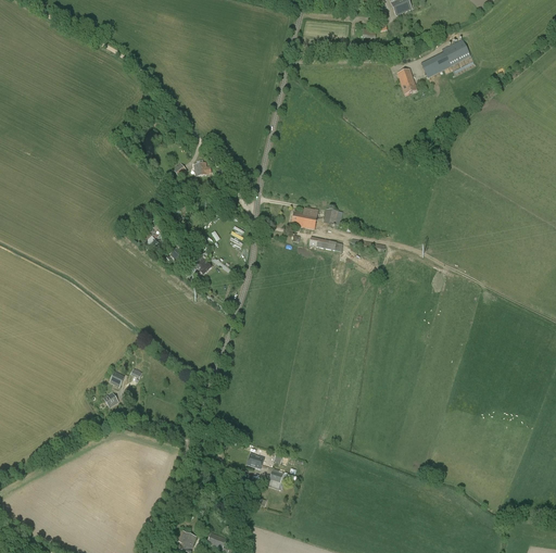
[(390,0),(395,13),(412,8),(408,0),(390,0)]
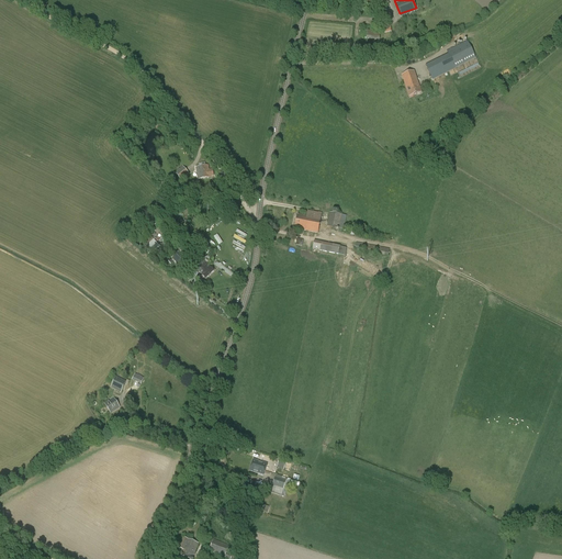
[(384,30),(392,29),(390,18),(388,18),(386,10),(381,11),(382,19),(383,19),(384,30)]
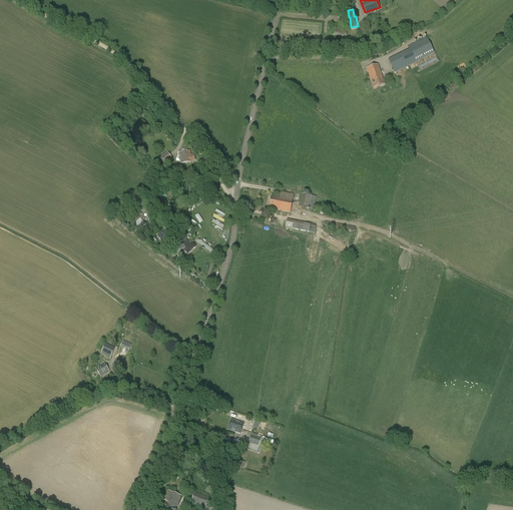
[(336,25),(335,33),(347,34),(347,26),(336,25)]
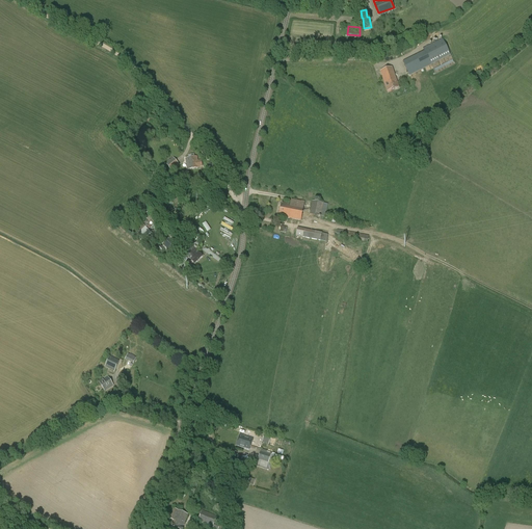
[(451,52),(449,48),(443,35),(423,46),(424,48),(402,59),(409,73),(429,62),(426,57),(428,56),(431,61),(451,52)]
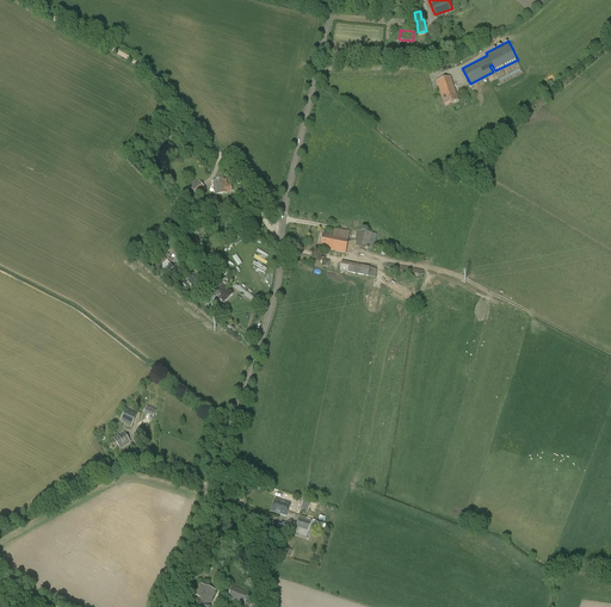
[(445,101),(458,97),(450,74),(437,79),(445,101)]
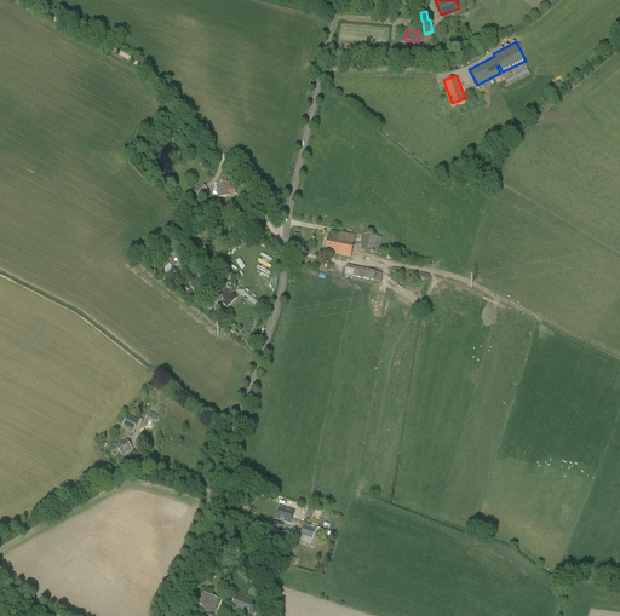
[(219,178),(220,180),(217,182),(218,195),(231,193),(231,191),(236,190),(235,183),(230,184),(229,179),(227,179),(227,177),(219,178)]
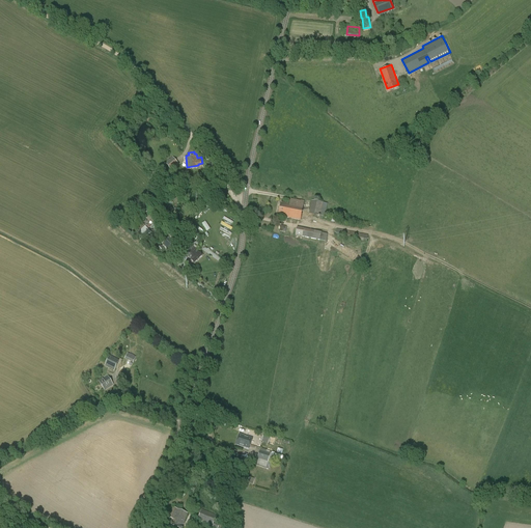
[(170,167),(178,161),(173,155),(165,161),(170,167)]
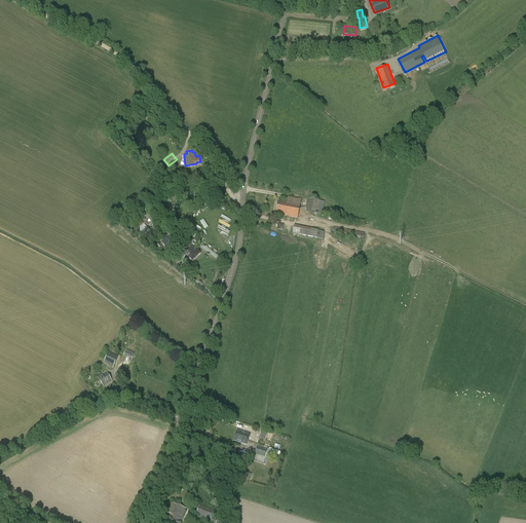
[(159,169),(160,167),(165,163),(162,160),(161,159),(155,164),(159,169)]
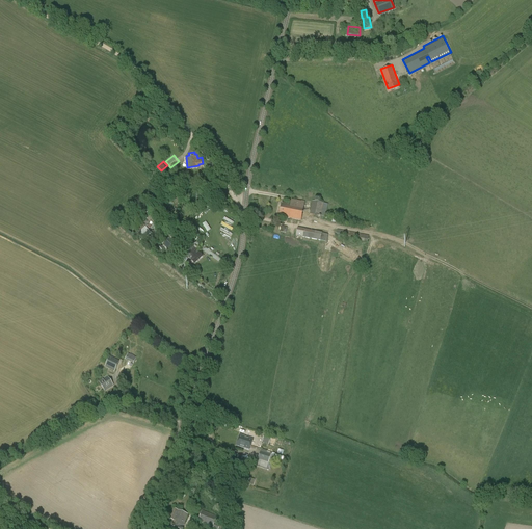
[(300,217),(303,205),(304,199),(291,195),(290,202),(282,201),(278,213),(300,217)]
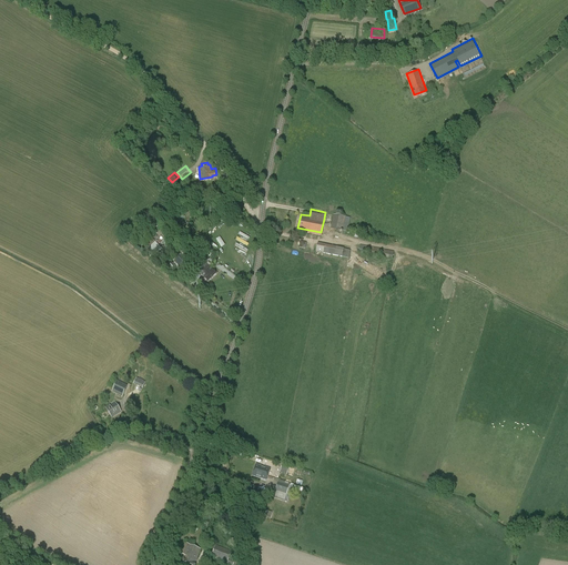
[(347,229),(350,214),(333,211),(331,225),(347,229)]
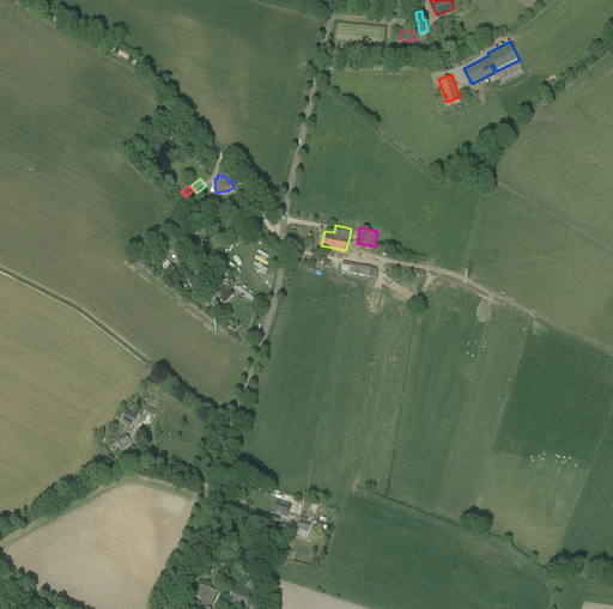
[(157,259),(161,263),(167,257),(163,254),(157,259)]
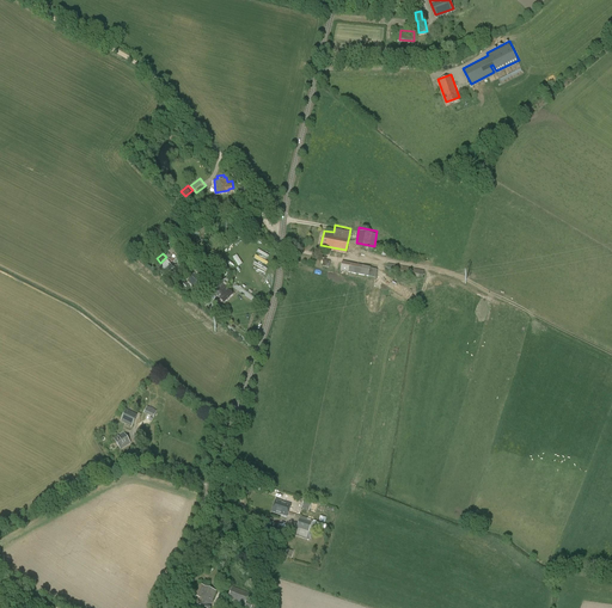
[(375,275),(377,266),(371,264),(342,259),(340,268),(375,275)]
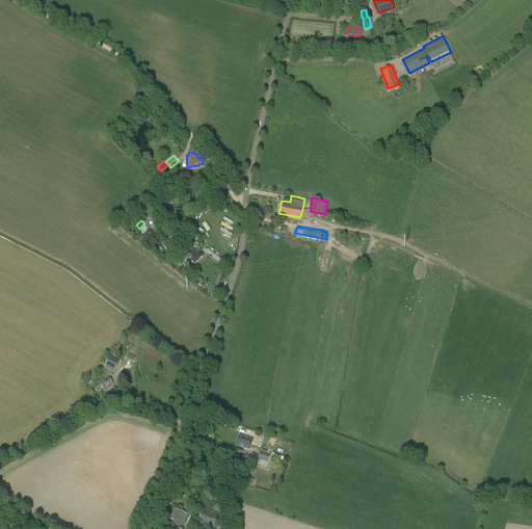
[(368,239),(369,233),(337,227),(336,233),(368,239)]
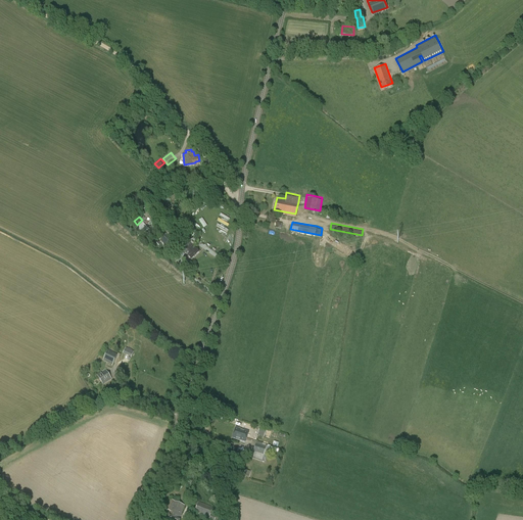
[(167,231),(159,237),(170,246),(176,240),(167,231)]
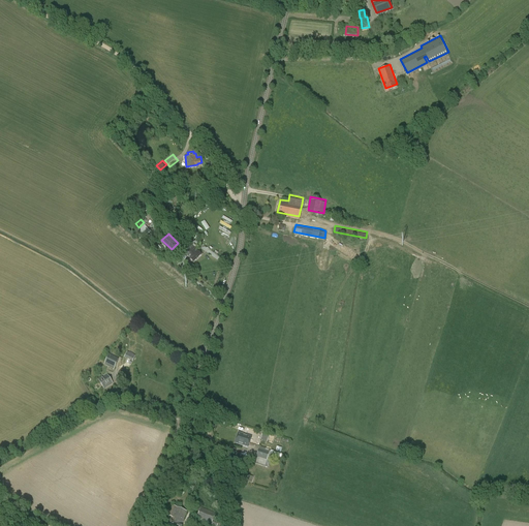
[(193,259),(201,252),(198,249),(197,249),(191,243),(184,250),(190,256),(193,259)]
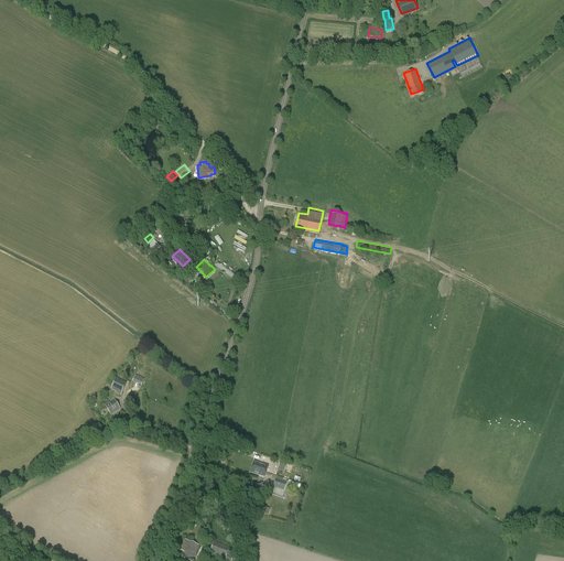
[(136,373),(133,379),(143,381),(145,375),(136,373)]
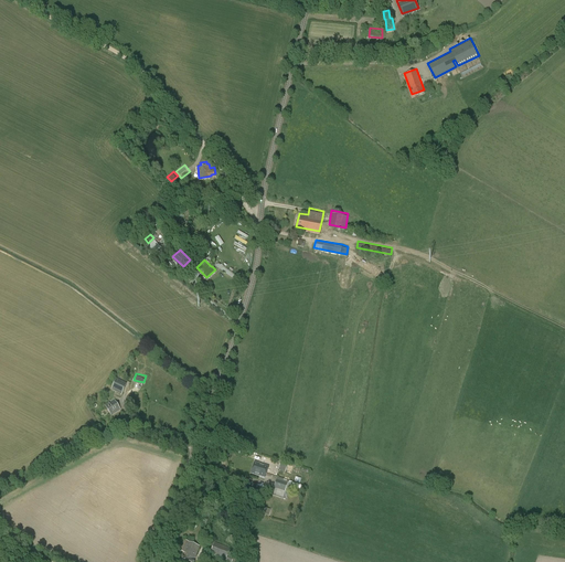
[(121,392),(127,381),(117,375),(112,386),(121,392)]
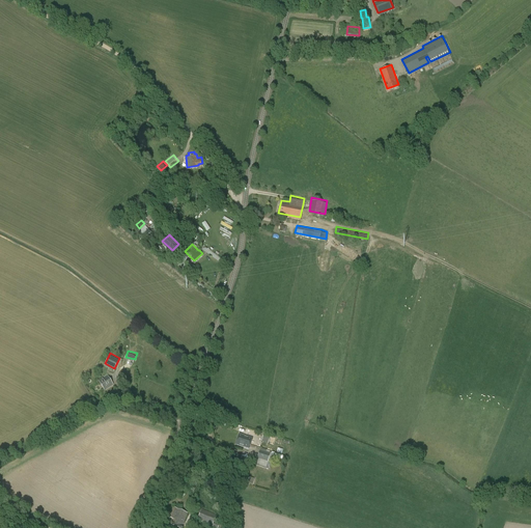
[(105,388),(113,382),(108,373),(103,377),(102,376),(99,378),(105,388)]
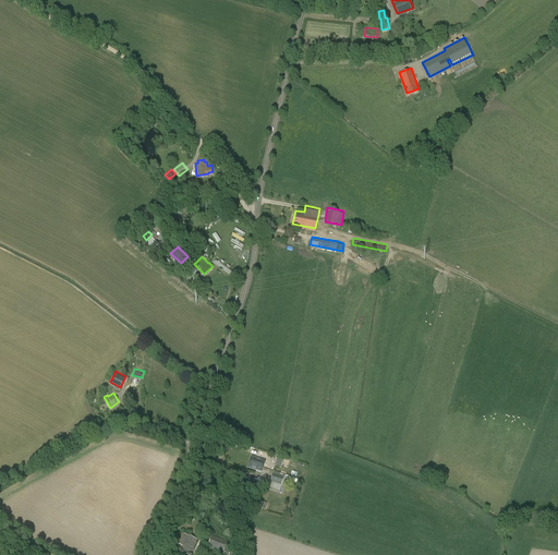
[(252,454),(247,465),(262,469),(265,458),(252,454)]
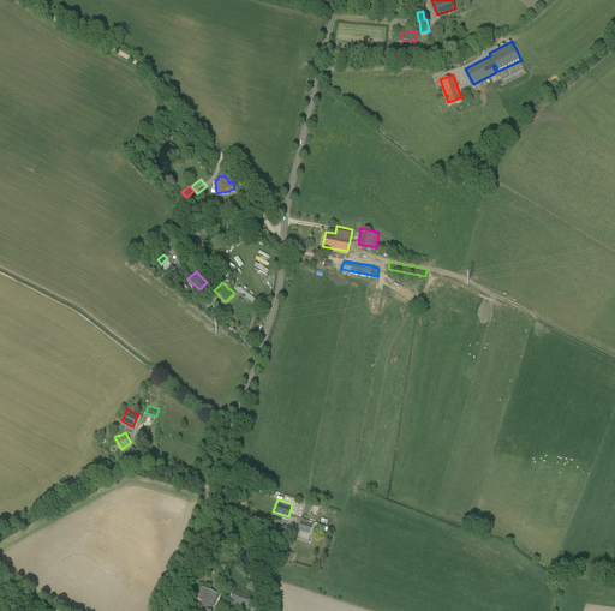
[(302,515),(296,535),(311,540),(318,521),(302,515)]
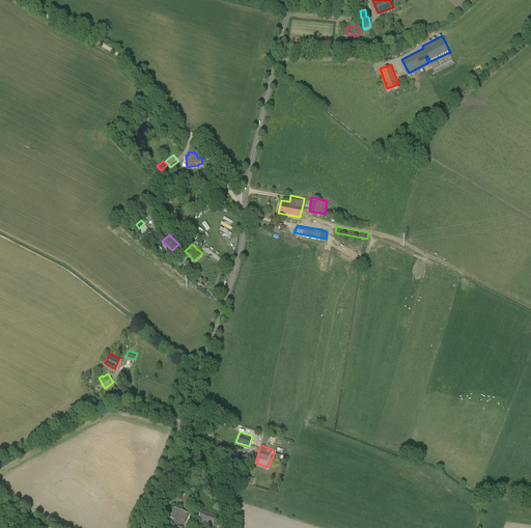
[(168,500),(172,491),(167,489),(164,498),(168,500)]
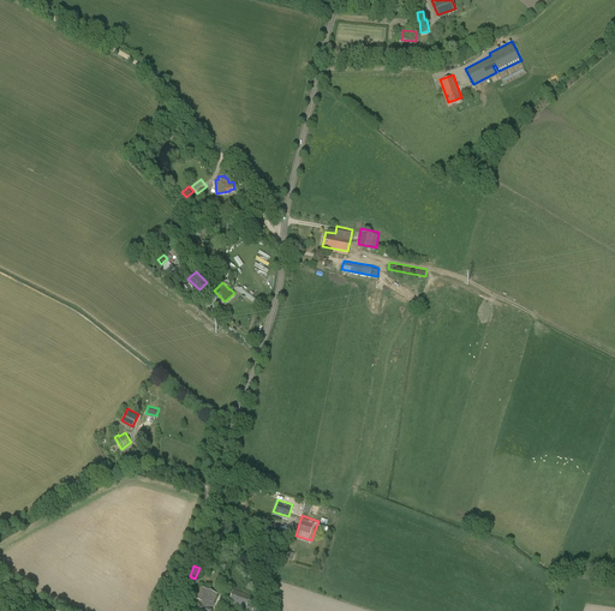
[(218,591),(206,586),(201,585),(196,595),(201,598),(199,603),(198,603),(197,607),(204,610),(210,610),(212,607),(210,607),(218,591)]
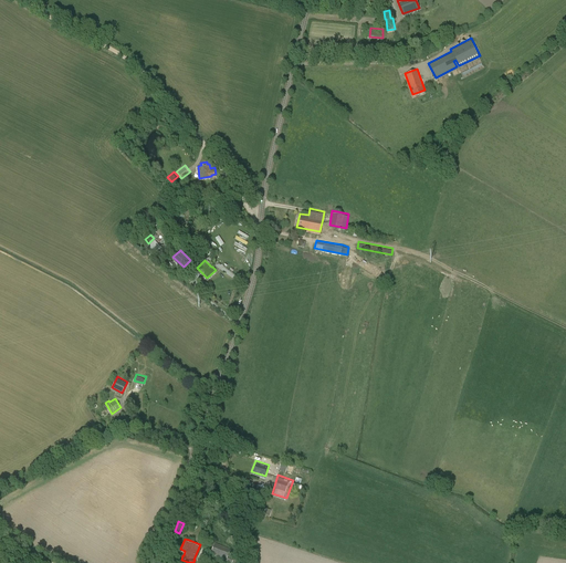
[(227,559),(231,546),(215,541),(210,552),(227,559)]
